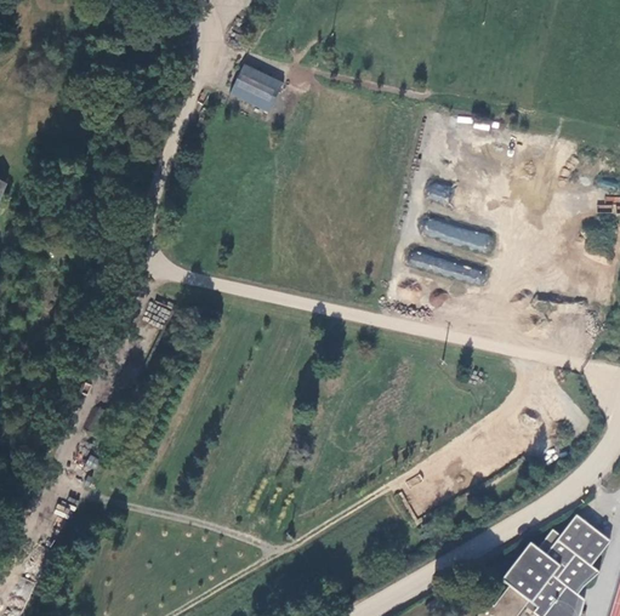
[(229,95),(271,114),(286,80),(245,61),(229,95)]
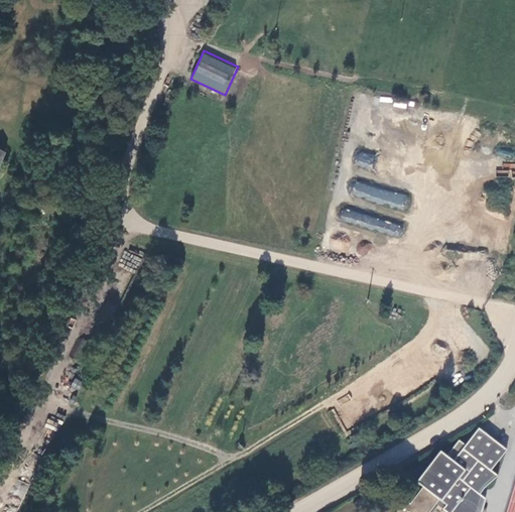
[(357,161),(374,164),(376,150),(360,147),(357,161)]
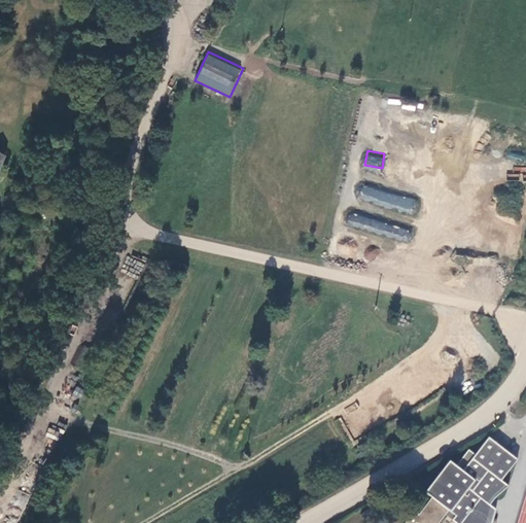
[(416,205),(417,192),(363,185),(361,199),(416,205)]
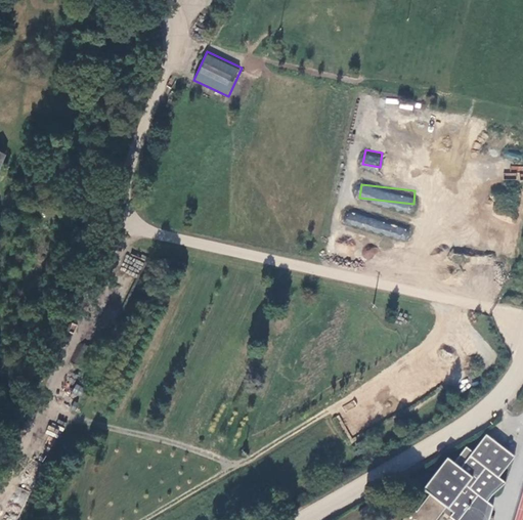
[(411,227),(349,207),(346,217),(408,237),(411,227)]
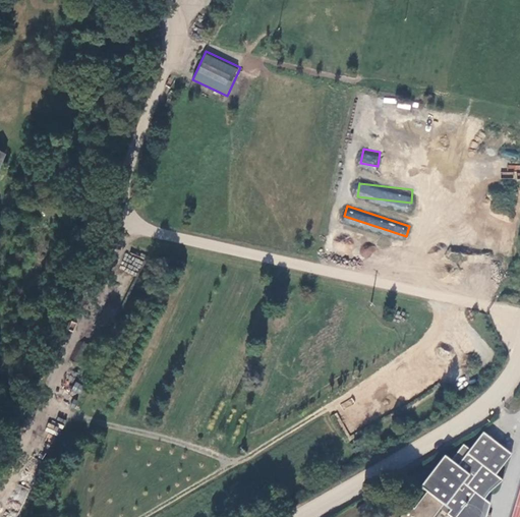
[(362,241),(362,252),(373,252),(373,241),(362,241)]
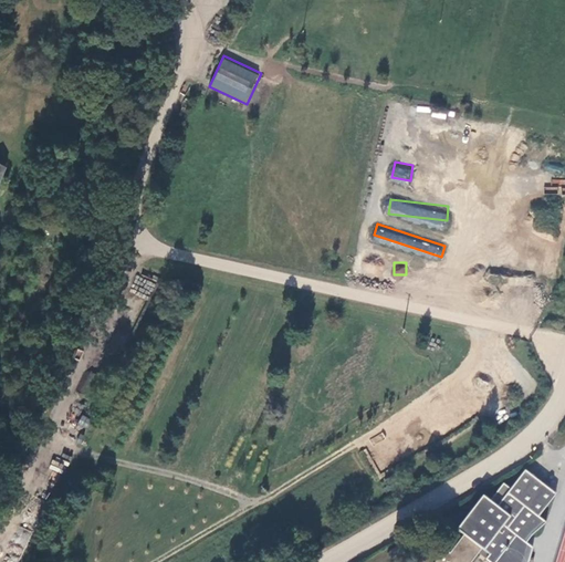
[(150,295),(156,277),(137,271),(132,289),(150,295)]
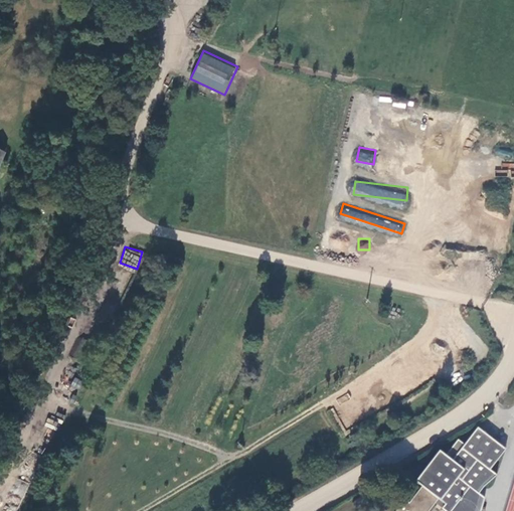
[(74,373),(71,381),(80,384),(82,376),(74,373)]
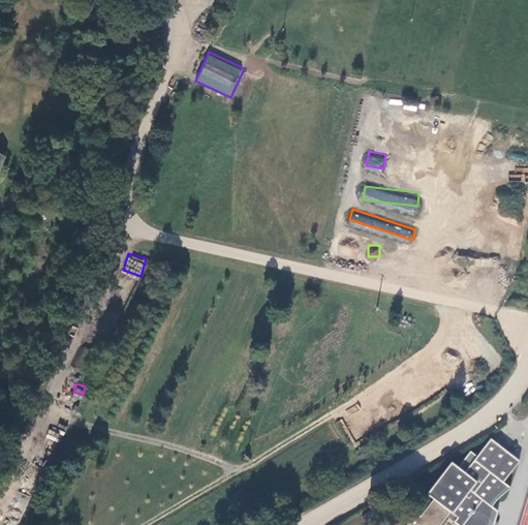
[(51,423),(47,433),(60,439),(64,429),(51,423)]
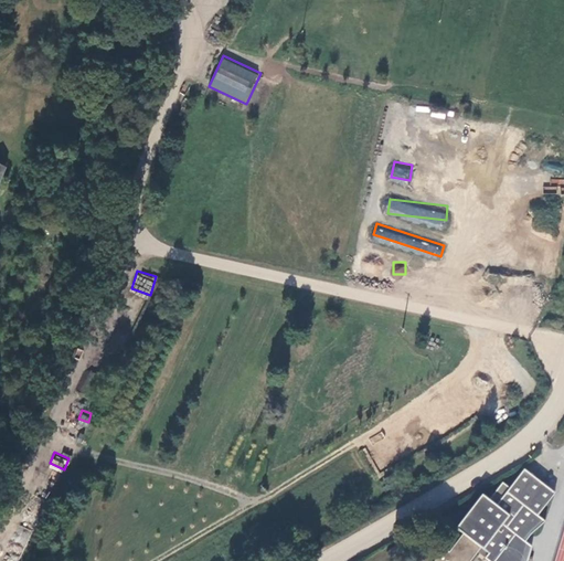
[(493,560),(527,560),(529,556),(532,543),(527,538),(532,531),(539,526),(547,520),(540,514),(556,491),(523,467),(510,486),(502,480),(490,497),(483,491),(457,525),(464,530),(449,548),(445,544),(434,560),(435,560),(468,560),(478,549),(493,560)]
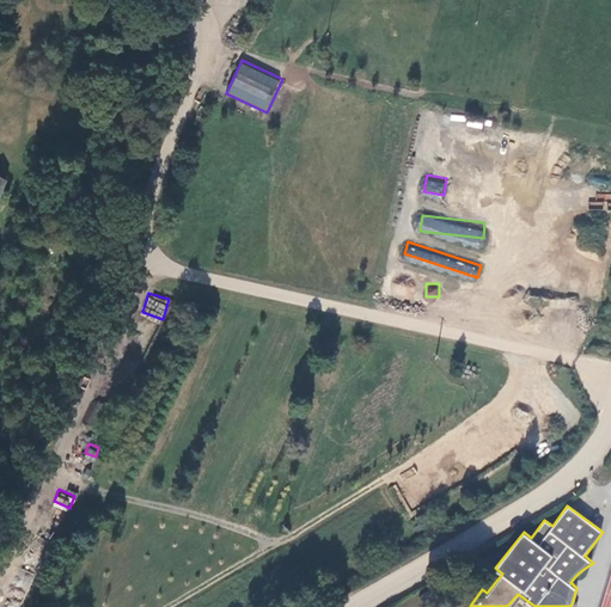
All buildings are outlined.
